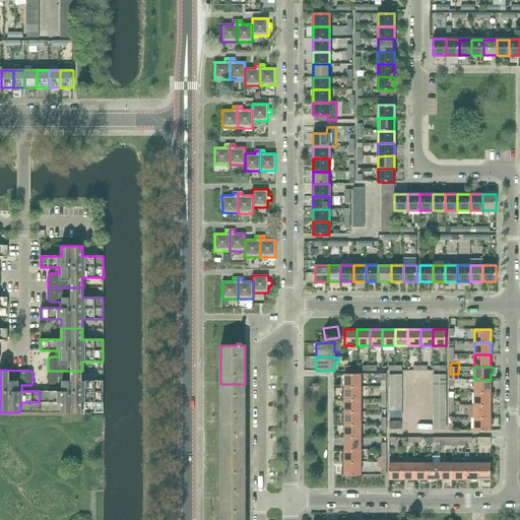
[(39,391),(39,402),(61,403),(61,412),(82,412),(82,403),(103,403),(103,381),(82,381),(82,371),(48,371),(48,383),(51,385),(59,385),(59,391),(39,391)]
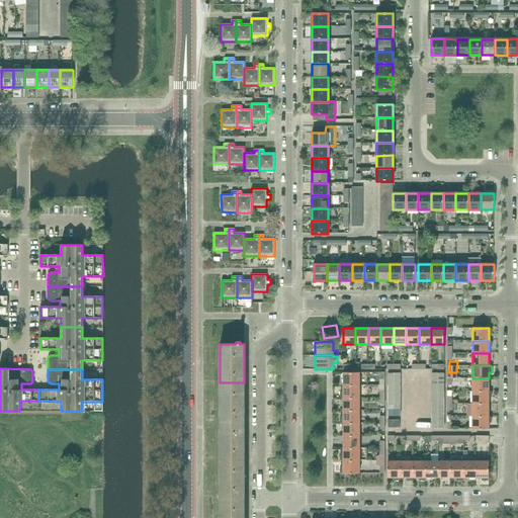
[(343,385),(359,385),(359,372),(343,372),(343,385)]
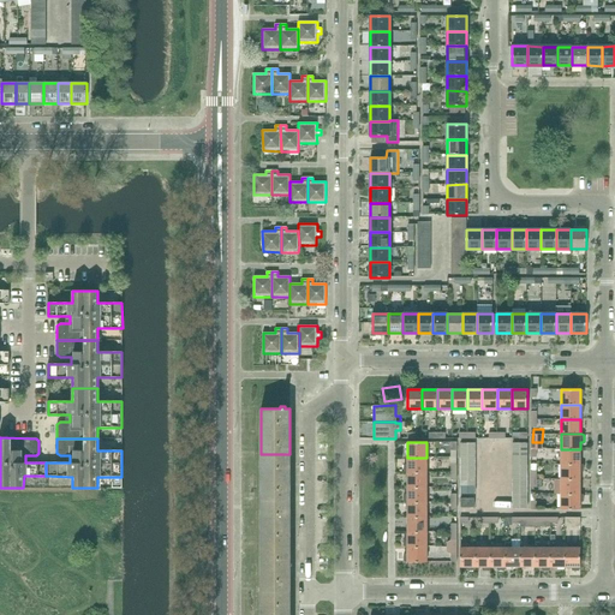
[(561,464),(580,464),(580,449),(561,449),(561,464)]
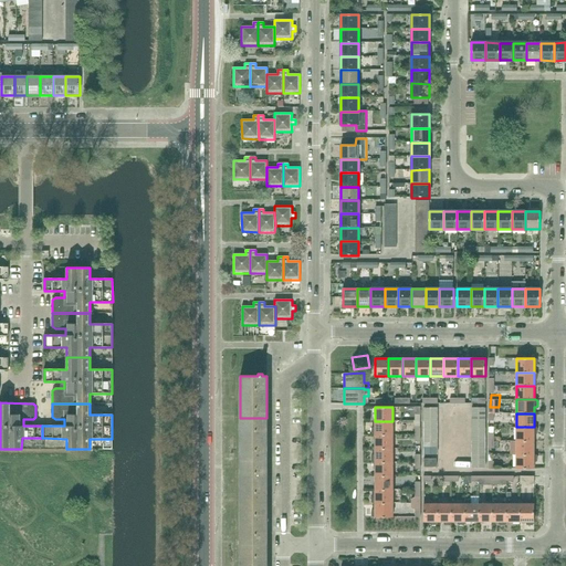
[(266,460),(266,418),(240,418),(240,460),(266,460)]
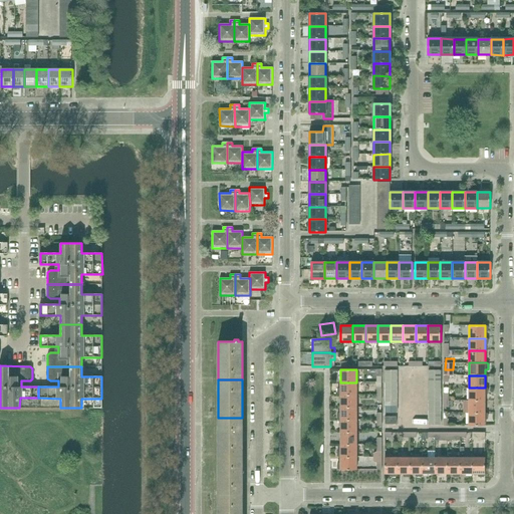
[(340,396),(356,395),(356,382),(340,382),(340,396)]
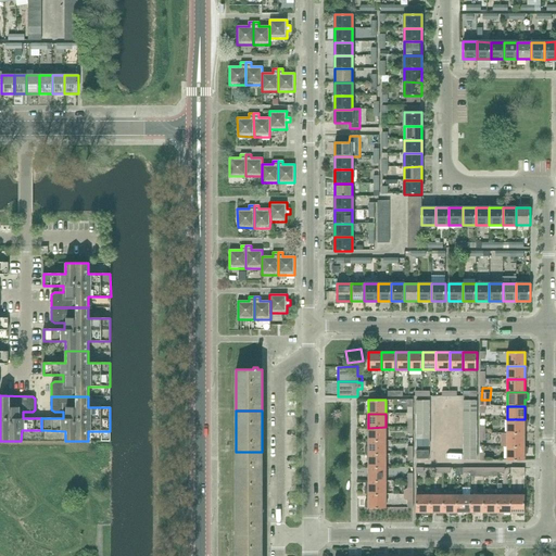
[(525,432),(525,419),(507,419),(507,432),(525,432)]
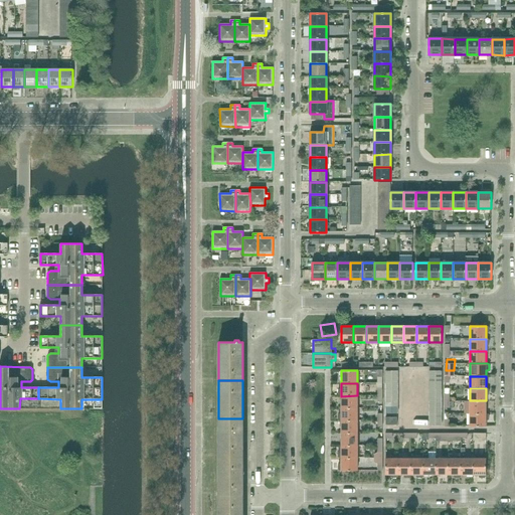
[(341,407),(357,407),(357,395),(341,396),(341,407)]
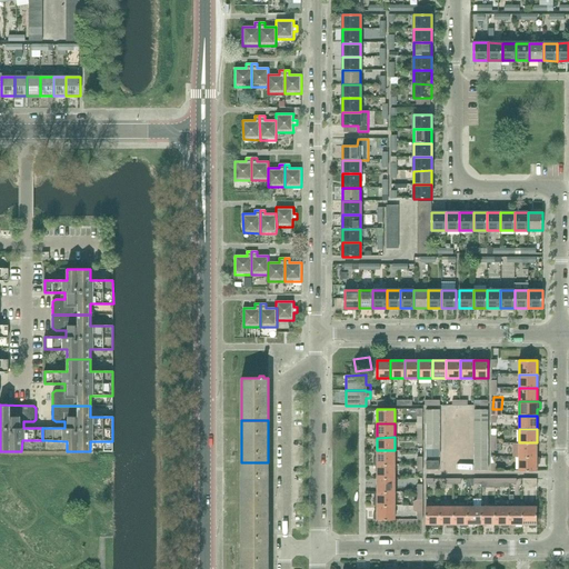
[(537,457),(537,442),(519,442),(519,457),(537,457)]
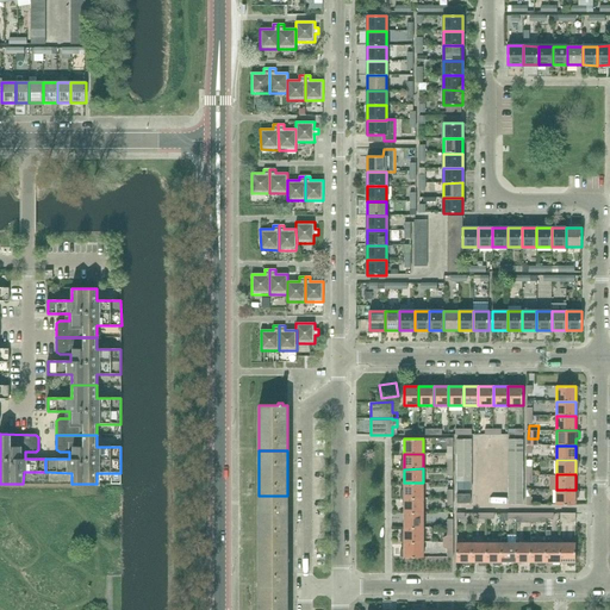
[(423,498),(423,483),(404,483),(404,498),(423,498)]
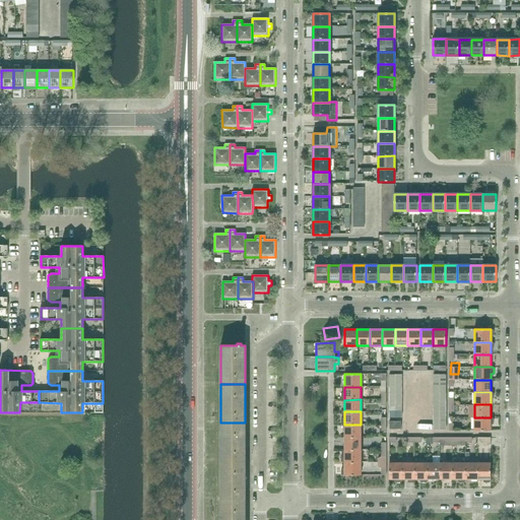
[(491,431),(491,417),(474,417),(474,431),(491,431)]
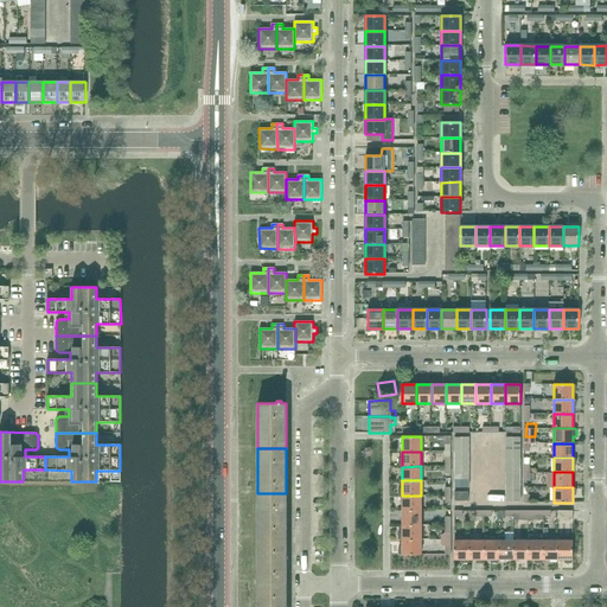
[(286,538),(286,493),(257,493),(257,538),(286,538)]
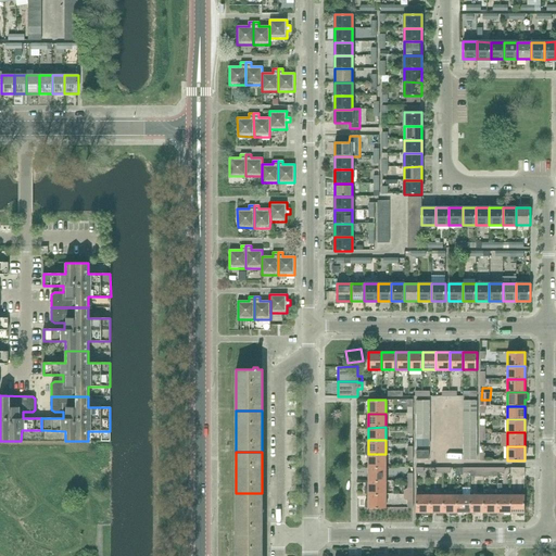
[(368,467),(386,468),(386,454),(368,454),(368,467)]
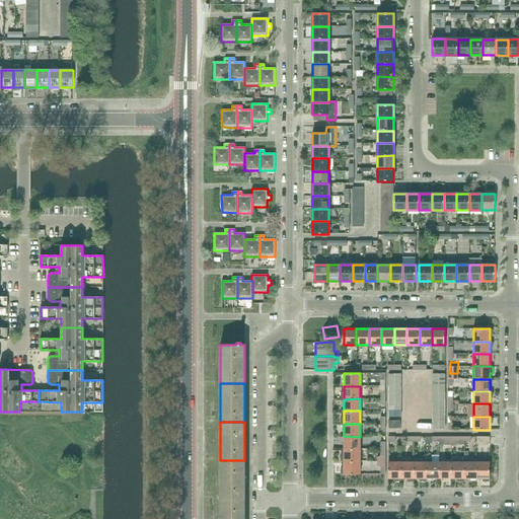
[(360,449),(360,437),(344,436),(344,449),(360,449)]
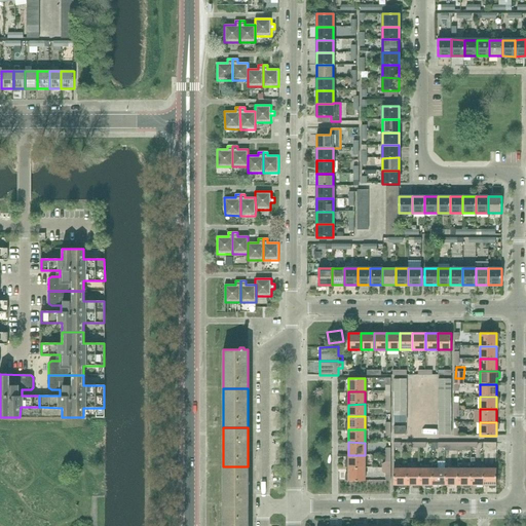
[(348,467),(365,467),(365,455),(348,455),(348,467)]
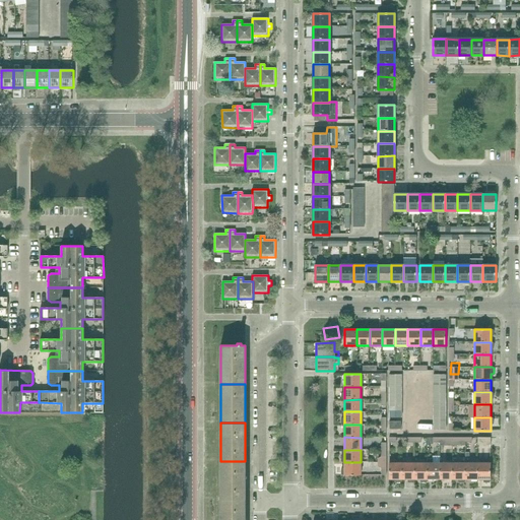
[(245,500),(245,461),(220,461),(220,500),(245,500)]
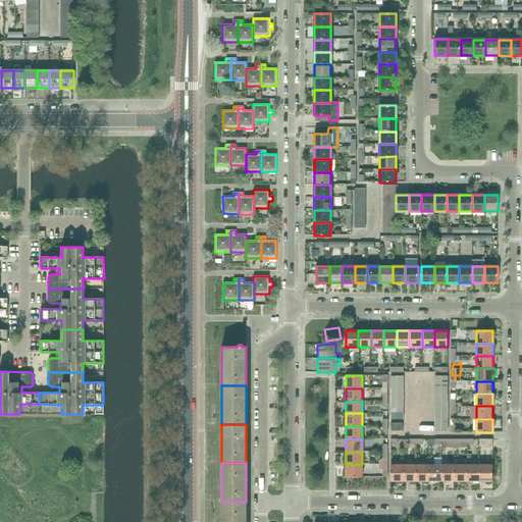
[(362,477),(362,464),(346,464),(346,477),(362,477)]
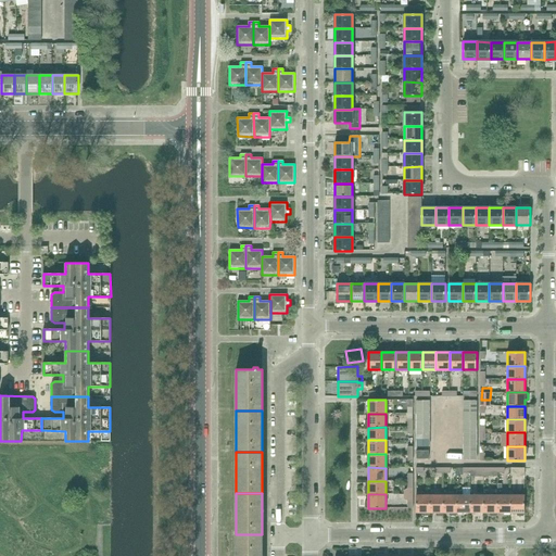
[(430,513),(430,495),(416,495),(416,513),(430,513)]
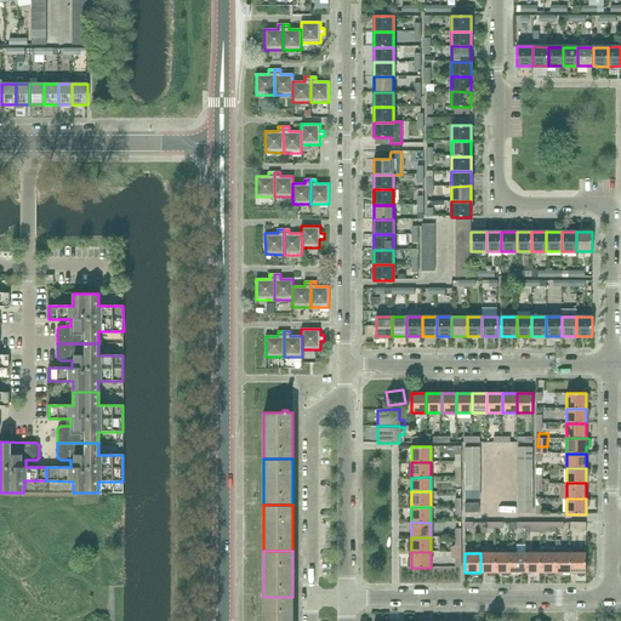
[(495,573),(495,553),(480,553),(480,573),(495,573)]
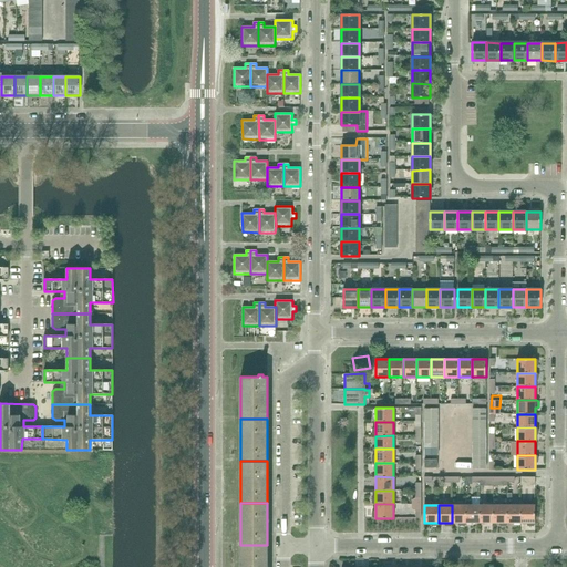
[(466,523),(465,505),(452,505),(452,523),(466,523)]
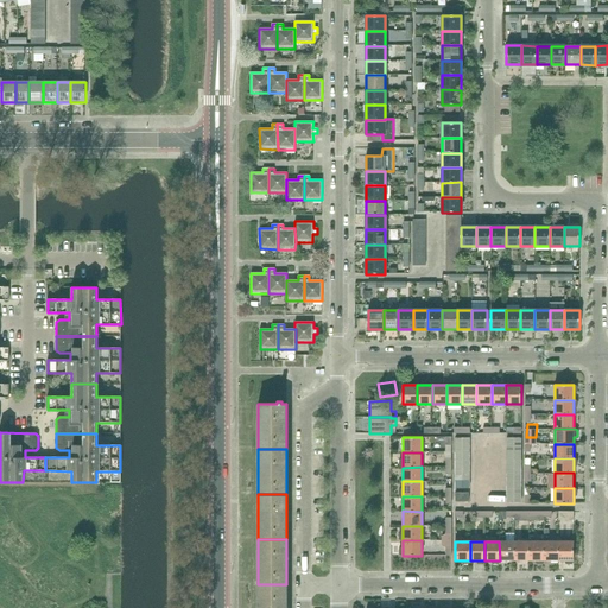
[(514,561),(514,542),(499,542),(500,561),(514,561)]
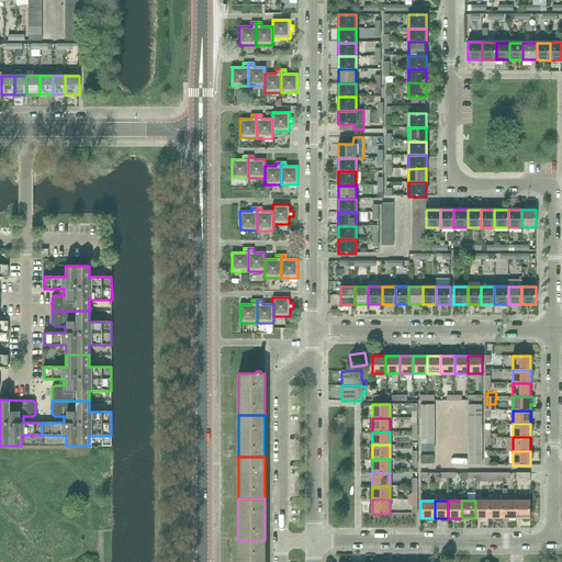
[(489,518),(489,501),(475,501),(475,518),(489,518)]
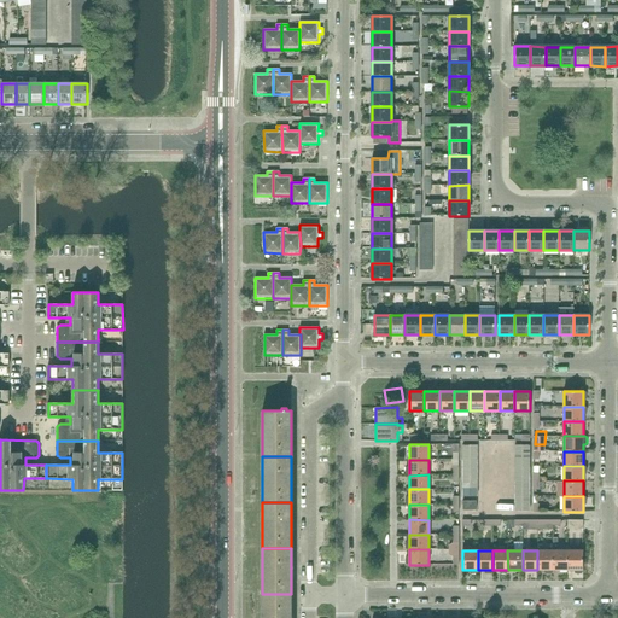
[(553,570),(553,551),(537,551),(537,570),(553,570)]
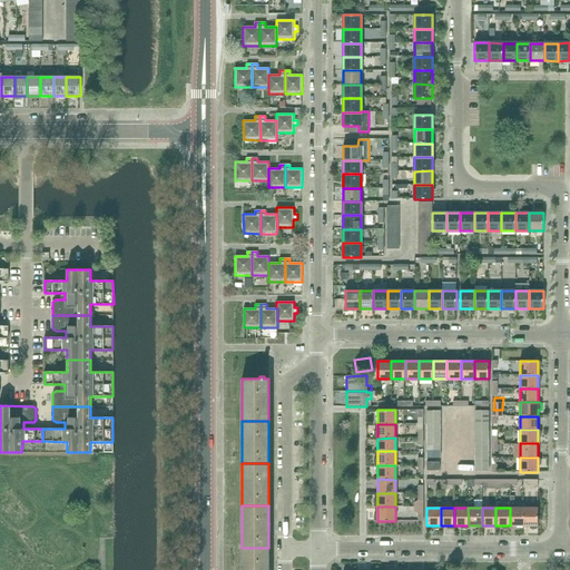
[(523,526),(523,508),(510,508),(510,526),(523,526)]
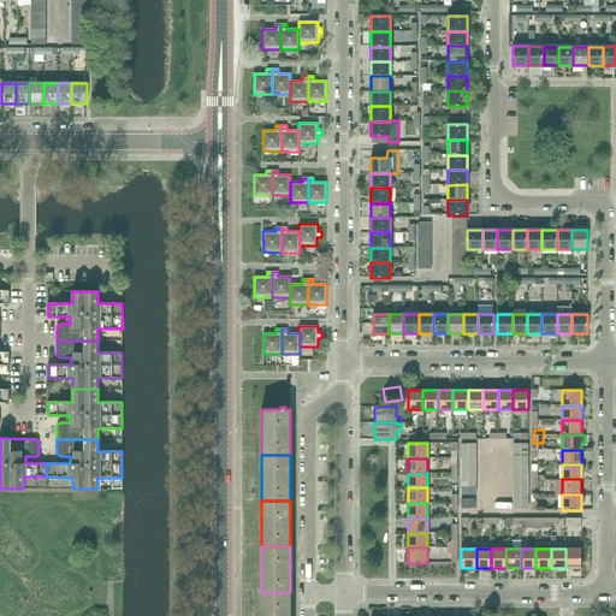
[(581,549),(580,549),(566,549),(566,568),(581,568),(581,549)]
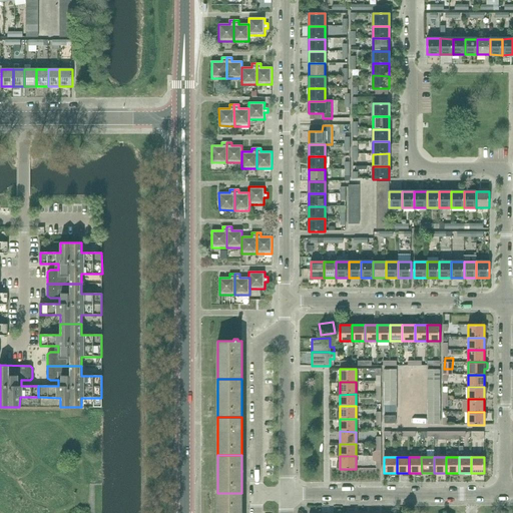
[(241,512),(241,493),(217,493),(217,512),(241,512)]
